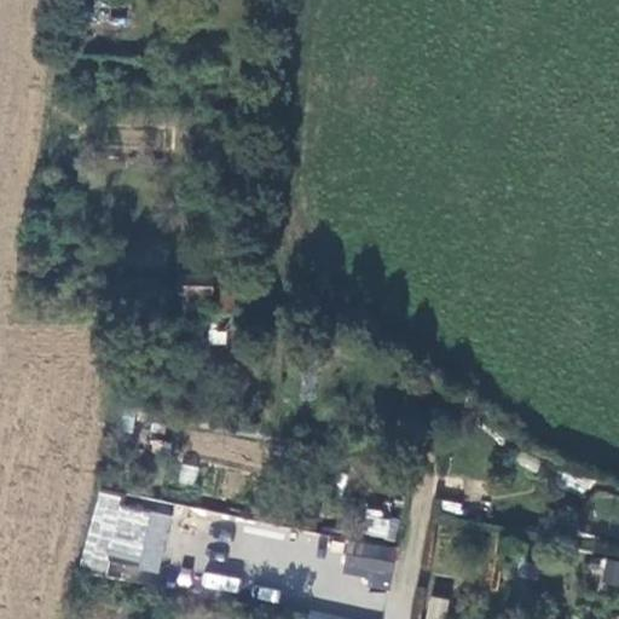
[(212,276),(180,270),(177,288),(209,293),(212,276)]
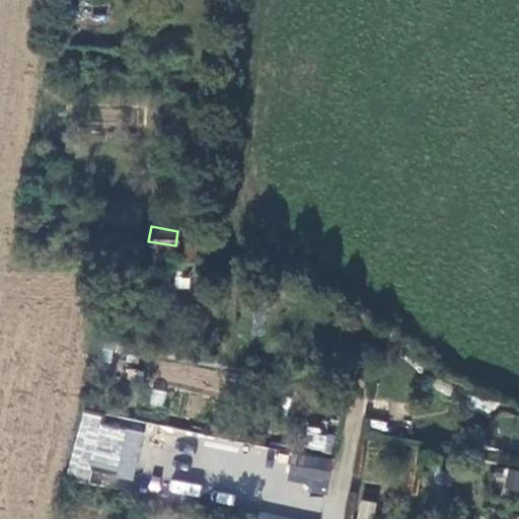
[(195,246),(181,244),(179,261),(194,263),(195,246)]
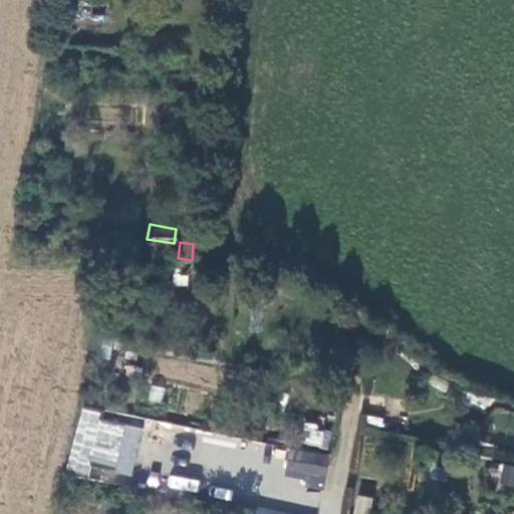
[(108,342),(96,340),(93,355),(105,358),(108,342)]
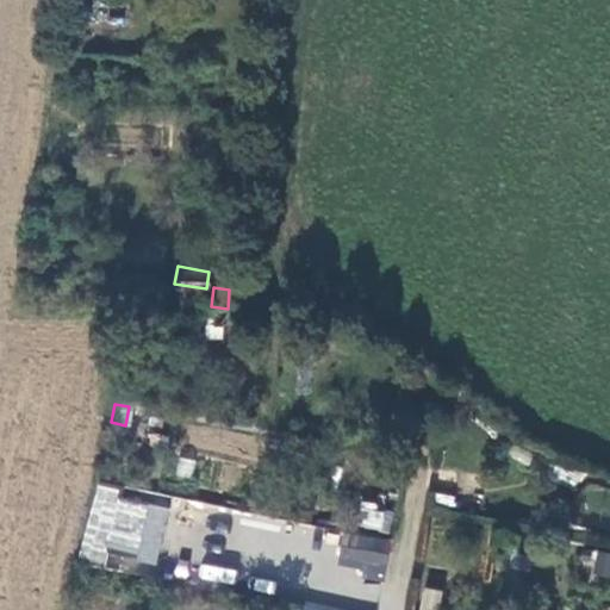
[(154,573),(168,499),(95,485),(81,559),(154,573)]
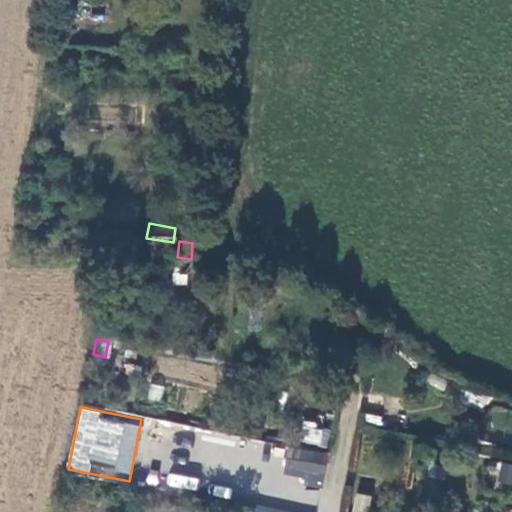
[(326,432),(299,426),(296,441),(323,446),(326,432)]
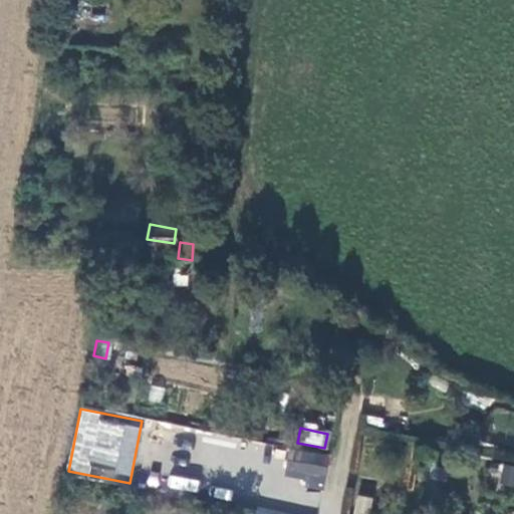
[(319,456),(300,453),(297,472),(316,475),(319,456)]
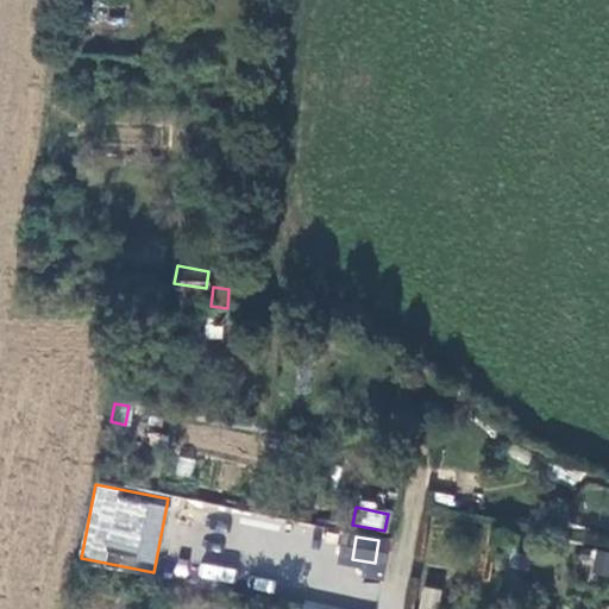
[(608,552),(598,548),(589,570),(608,578),(608,552)]
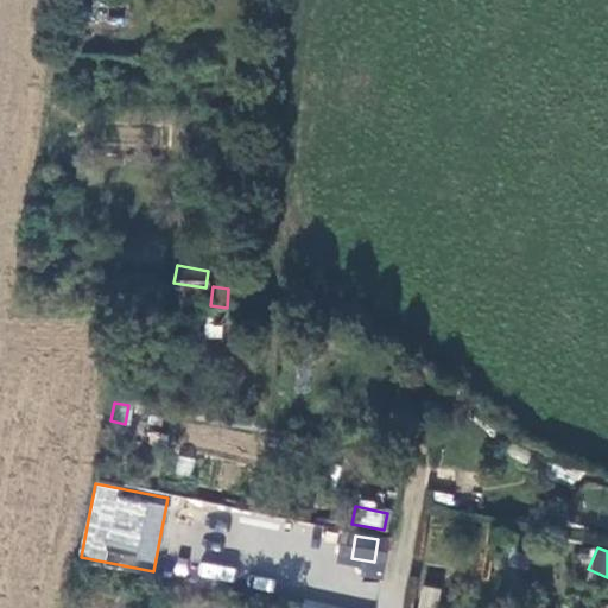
[(198,580),(234,580),(234,564),(198,564),(198,580)]
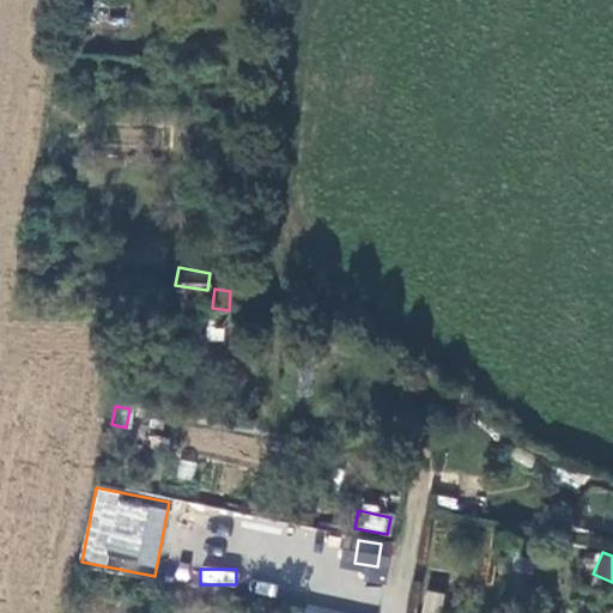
[(424,592),(422,612),(441,612),(443,593),(424,592)]
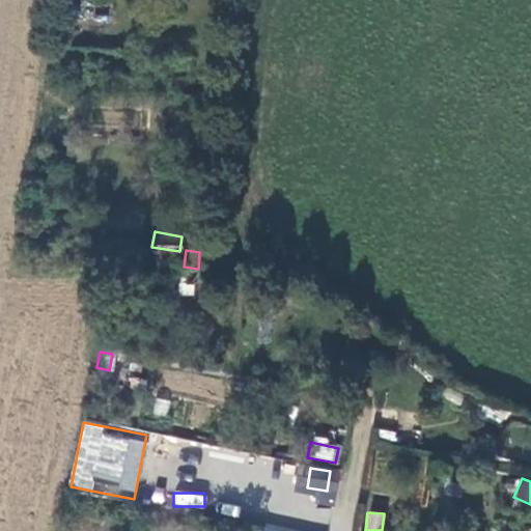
All buildings are outlined.
